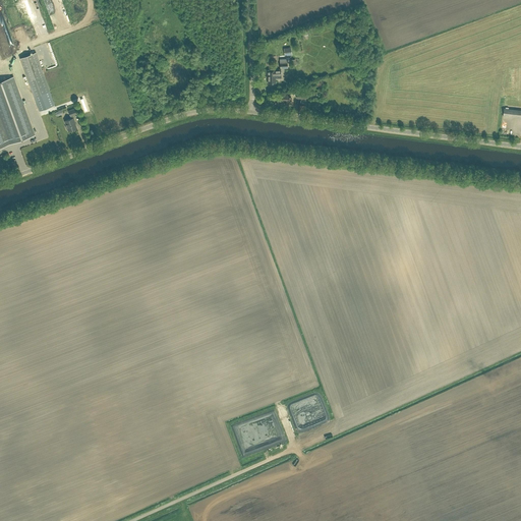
[(292,54),(291,47),(283,48),(285,55),(292,54)]
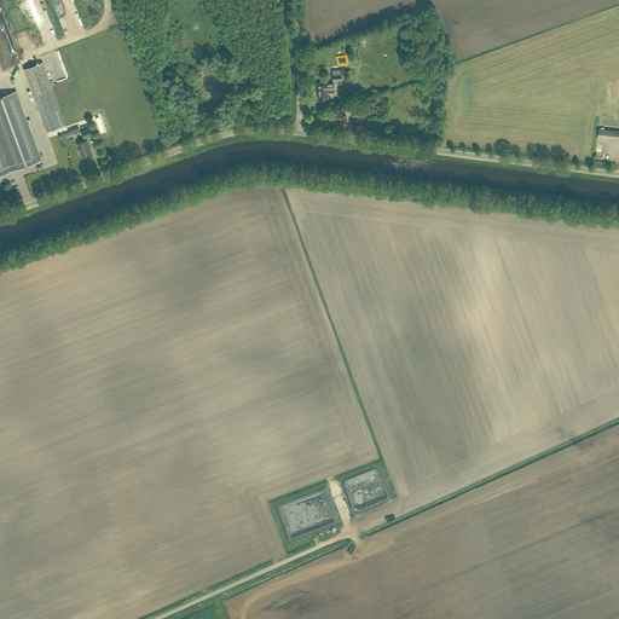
[(333,85),(333,82),(317,82),(317,92),(318,92),(318,98),(327,98),(327,90),(328,90),(328,86),(333,85)]
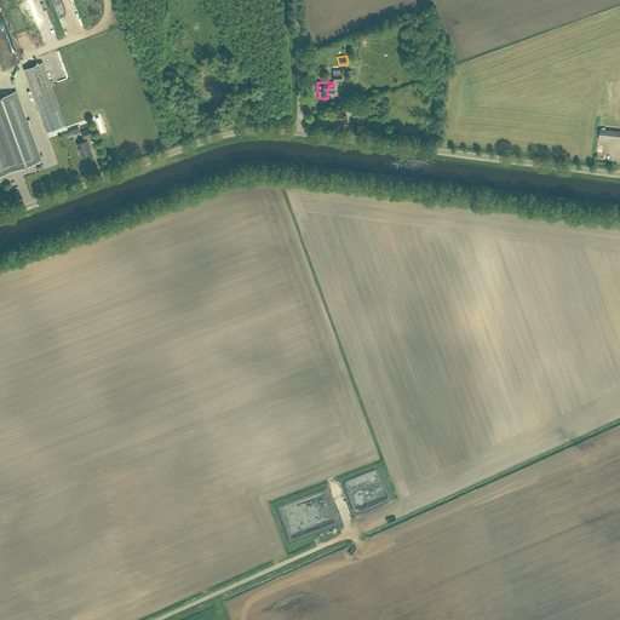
[(58,107),(52,89),(34,96),(40,114),(58,107)]
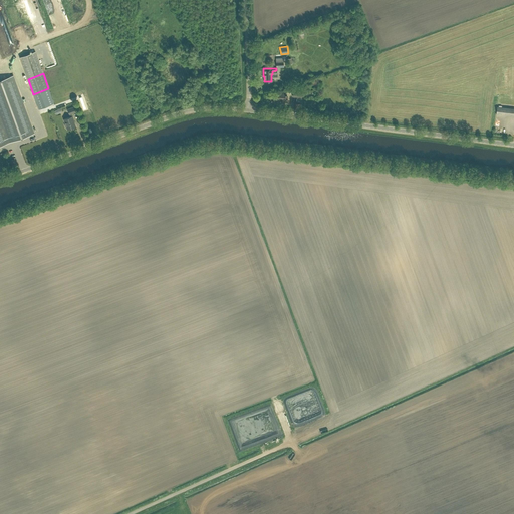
[(0,145),(34,133),(13,75),(0,79),(0,145)]
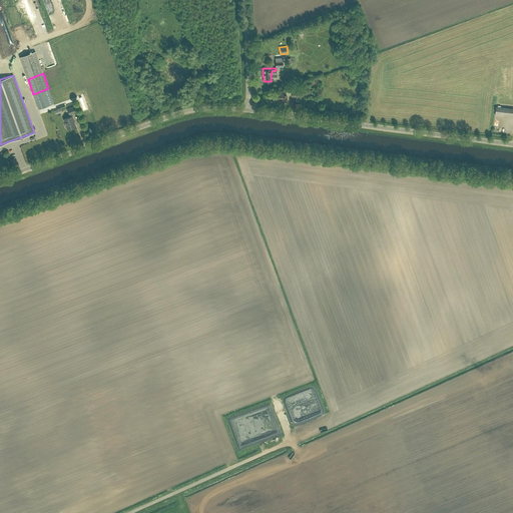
[(65,94),(67,102),(75,100),(73,92),(65,94)]
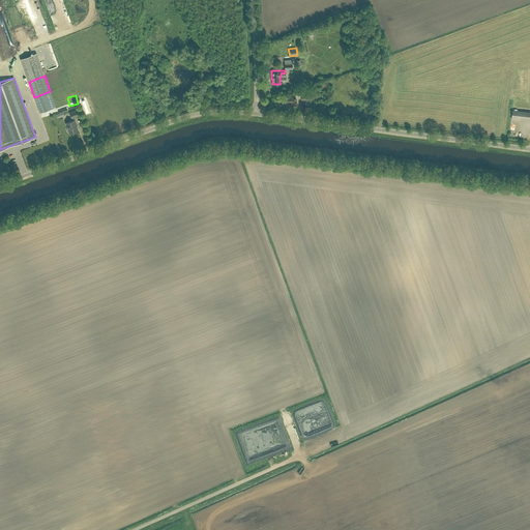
[(295,96),(287,96),(287,99),(280,98),(280,106),(290,107),(291,102),(294,102),(295,96)]
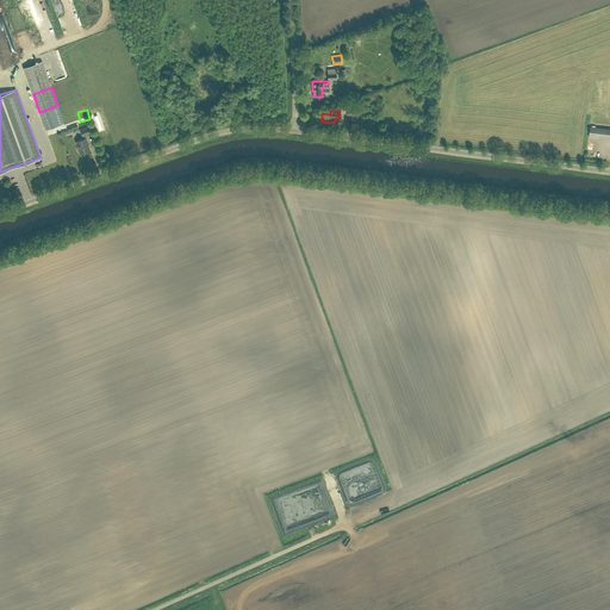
[(91,132),(88,126),(80,129),(82,136),(83,138),(75,141),(78,147),(76,148),(78,151),(79,151),(80,153),(89,149),(87,142),(88,142),(86,137),(85,135),(91,132)]
